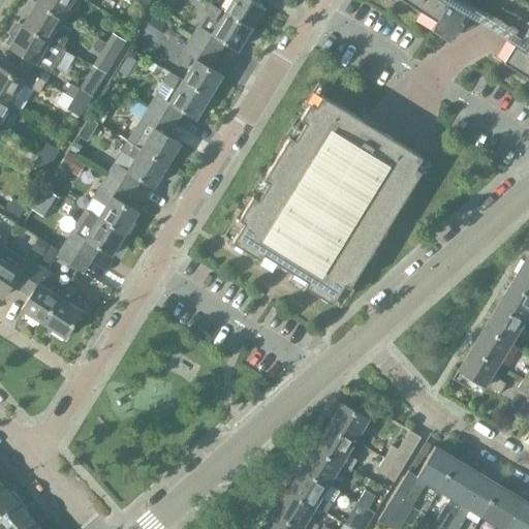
[(36,0),(36,1),(63,18),(73,0),(36,0)]
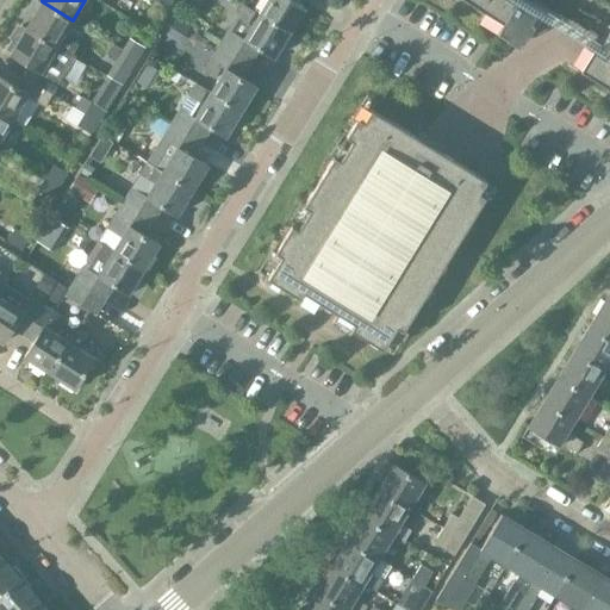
[(267,0),(268,0),(260,16),(290,33),(305,10),(290,0),(267,0)]
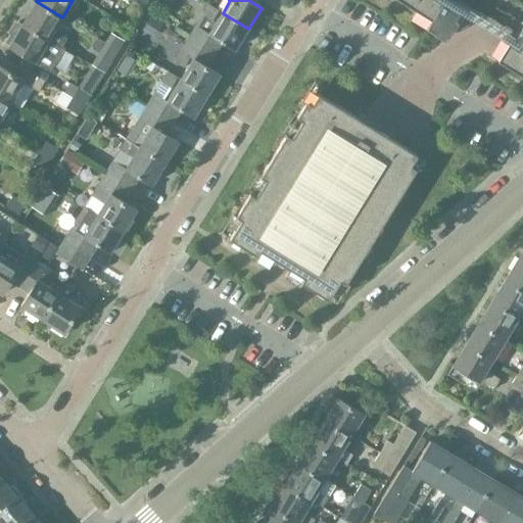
[(426,28),(444,39),(445,40),(458,22),(455,20),(460,12),(440,0),(398,0),(431,20),(426,28)]
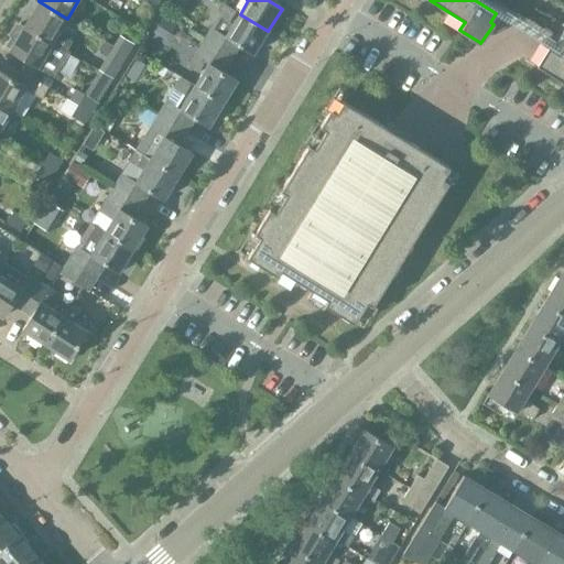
[(20,21),(23,25),(66,51),(72,42),(58,34),(67,19),(39,1),(38,2),(31,1),(20,21)]
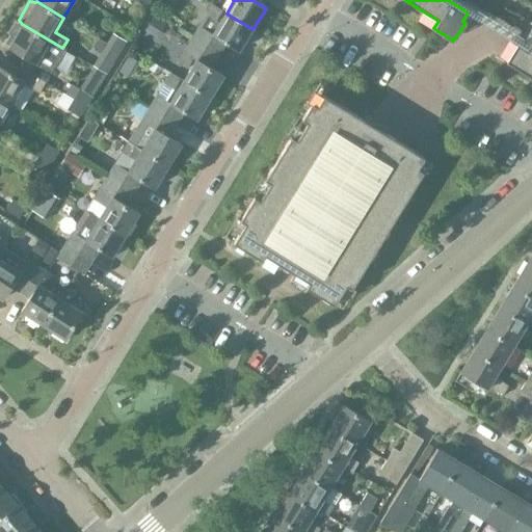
[(201,26),(192,40),(219,56),(227,43),(239,51),(253,29),(227,14),(213,5),(207,16),(220,23),(213,34),(201,26)]
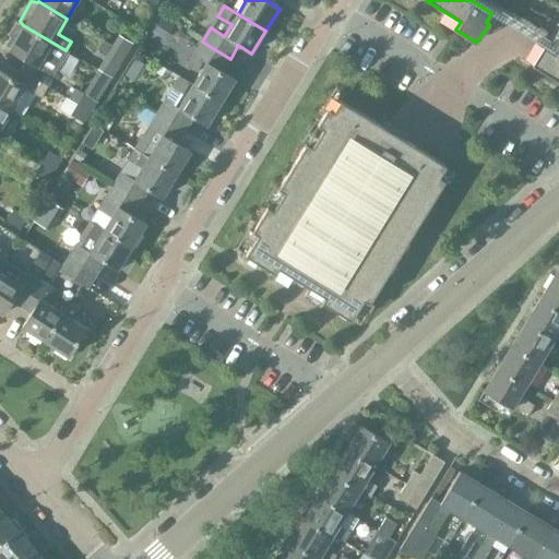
[(163,18),(156,27),(169,35),(176,25),(163,18)]
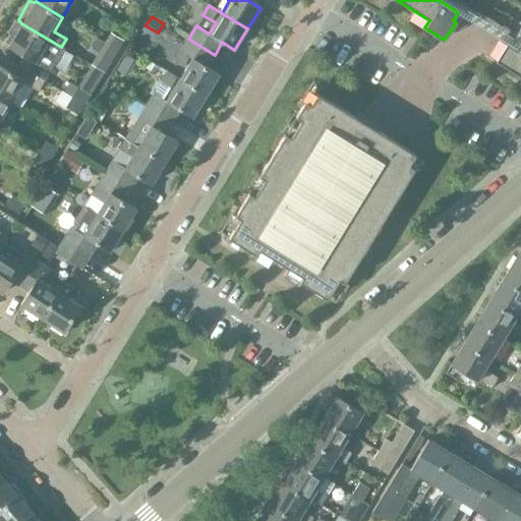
[(23,55),(18,64),(46,80),(65,50),(61,47),(21,23),(15,23),(5,42),(8,46),(23,55)]
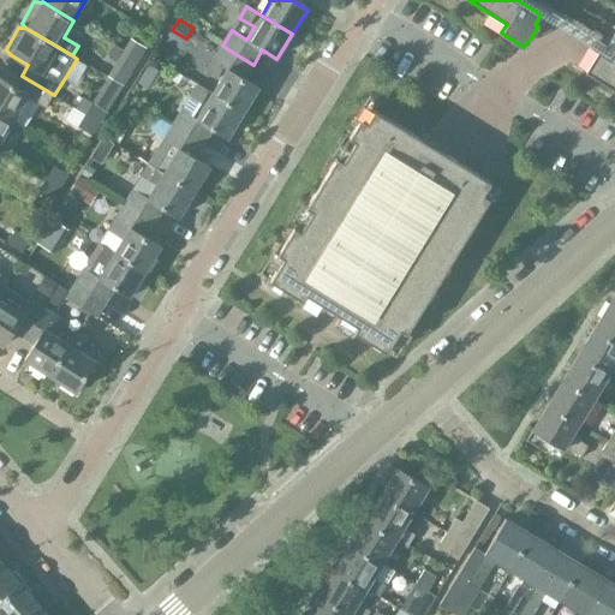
[(131,39),(124,51),(139,59),(147,48),(131,39)]
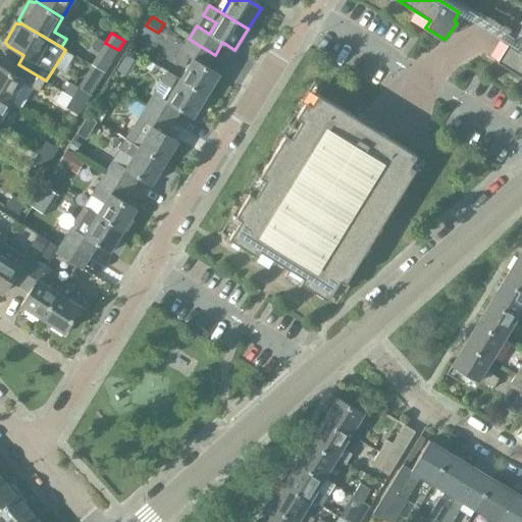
[(187,69),(180,81),(206,96),(219,74),(207,67),(215,55),(189,39),(174,61),(187,69)]
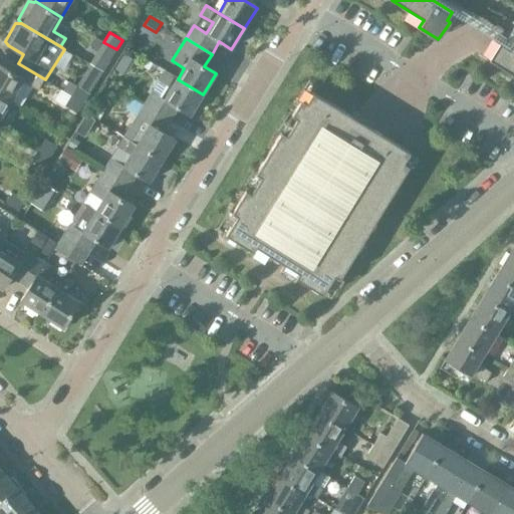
[(513,39),(509,47),(500,42),(489,59),(513,74),(513,39)]
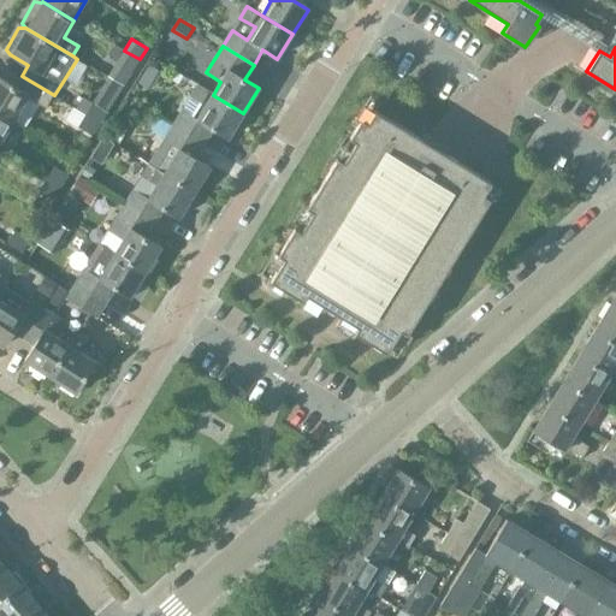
[(140,59),(124,51),(117,63),(132,71),(140,59)]
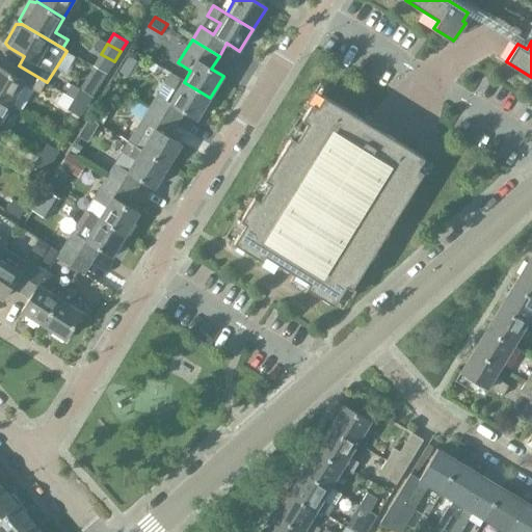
[(129,78),(138,62),(128,55),(117,72),(129,78)]
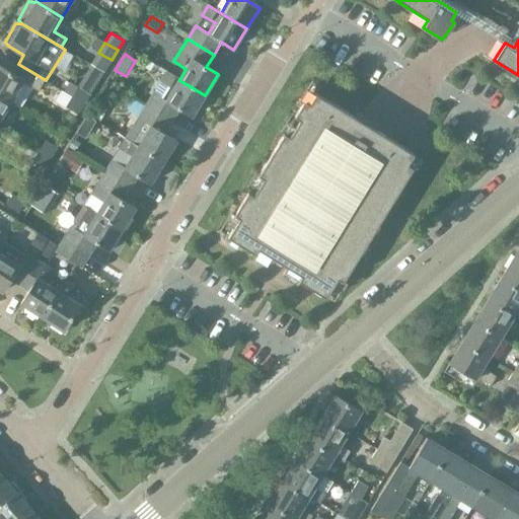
[(144,58),(140,65),(150,71),(154,64),(144,58)]
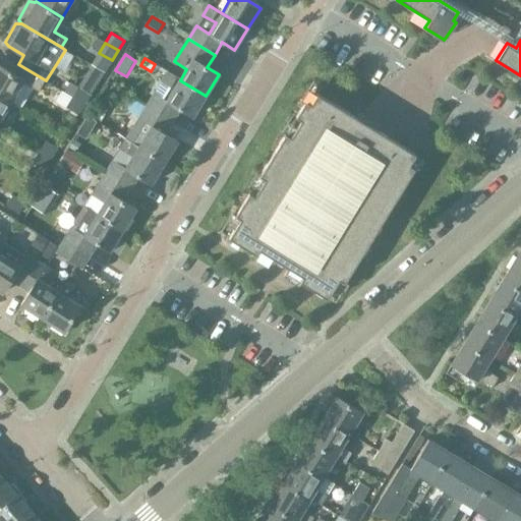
[(0,96),(11,103),(23,81),(40,92),(46,80),(18,64),(12,73),(0,65),(0,96)]
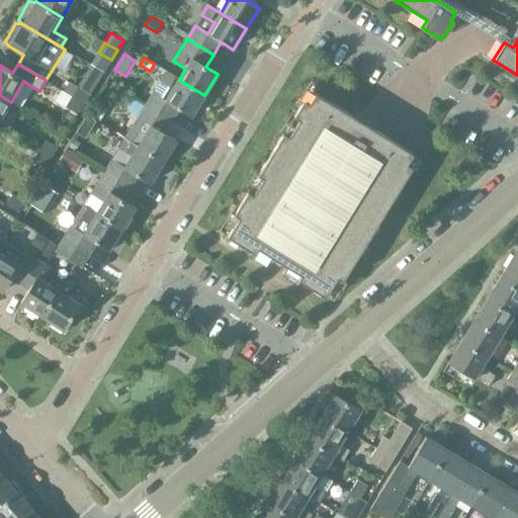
[(154,92),(146,105),(169,119),(172,121),(179,109),(191,116),(204,95),(179,80),(167,72),(160,82),(154,92)]
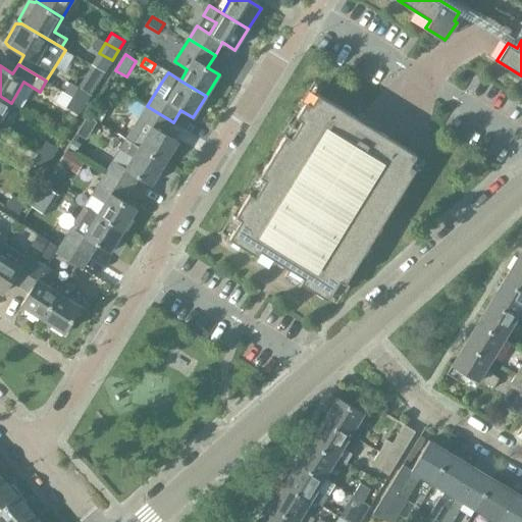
[(79,87),(72,97),(85,105),(92,95),(79,87)]
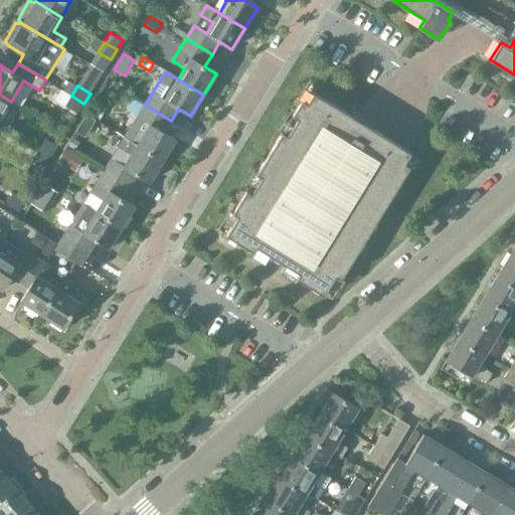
[(307,104),(302,101),(293,116),(298,119),(288,136),(282,133),(256,174),(262,177),(251,194),(246,191),(232,213),(237,216),(226,235),(253,252),(256,247),(300,274),(297,279),(324,296),(336,277),(341,280),(354,258),(349,254),(359,237),(364,240),(390,199),(384,196),(395,179),(400,182),(410,167),(404,164),(411,153),(400,146),(314,94),(307,104)]
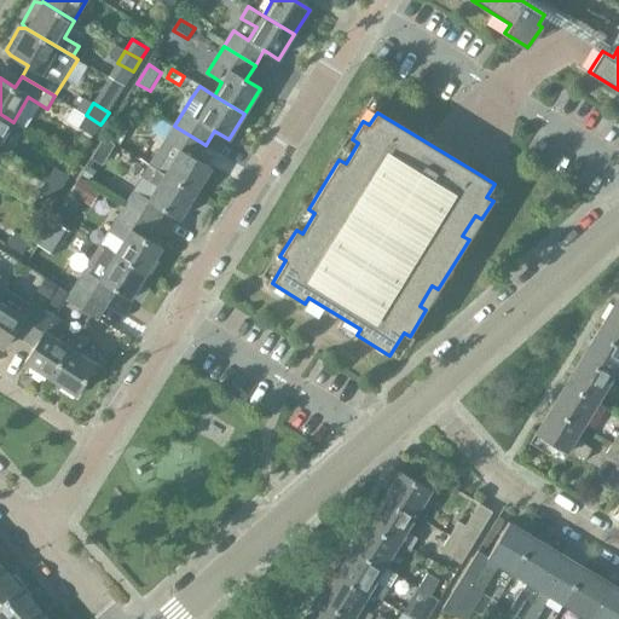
[(0,143),(13,122),(0,114),(0,143)]
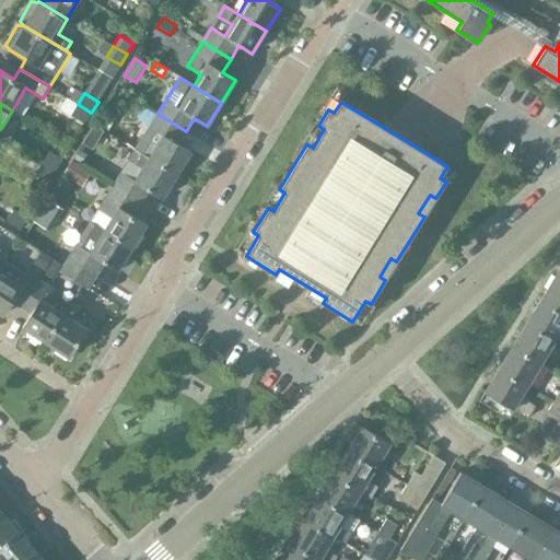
[(91,113),(78,104),(71,115),(84,124),(91,113)]
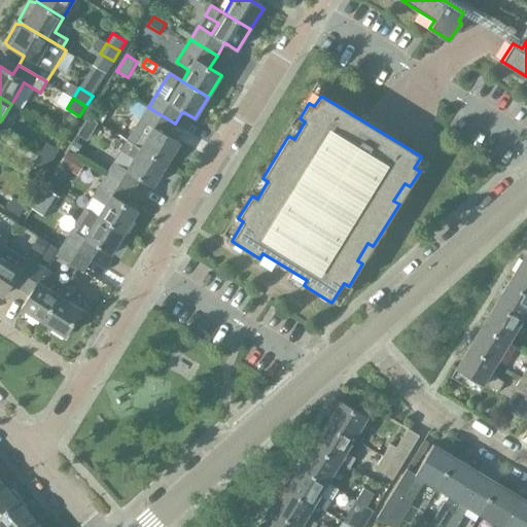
[(98,104),(91,115),(100,121),(107,109),(98,104)]
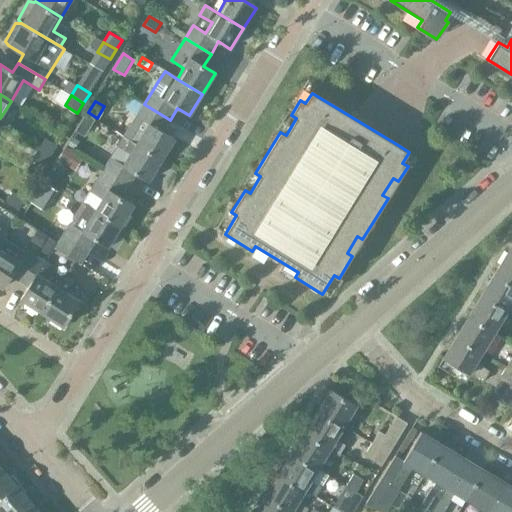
[(131,125),(124,137),(161,160),(167,151),(174,139),(167,135),(162,132),(167,125),(170,120),(167,118),(144,104),(136,116),(131,125)]
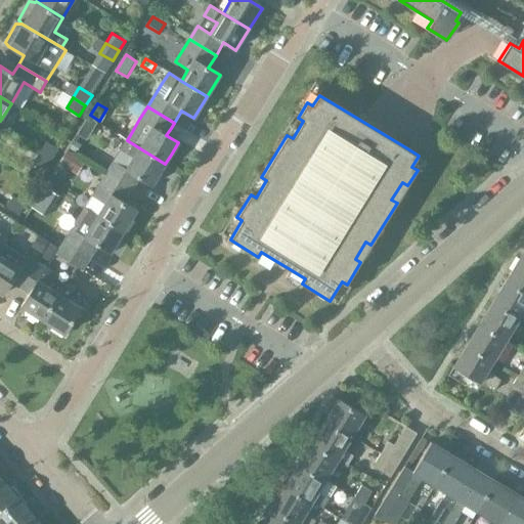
[(73,139),(68,147),(76,153),(81,144),(73,139)]
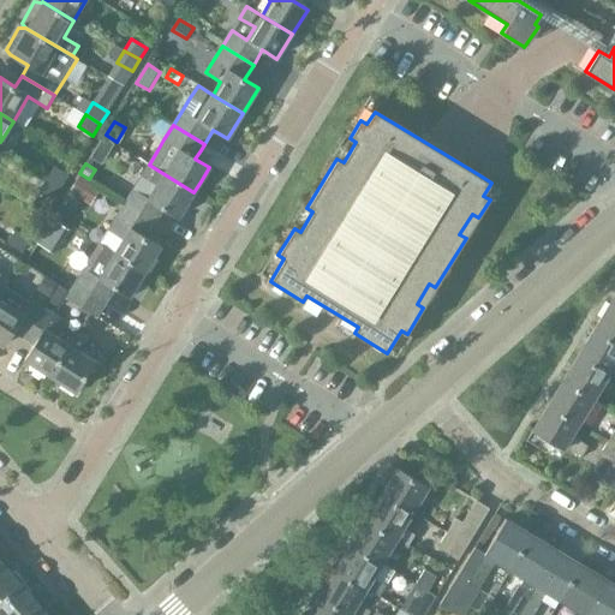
[(133,190),(124,204),(155,224),(165,209),(179,218),(193,192),(149,165),(139,179),(133,190)]
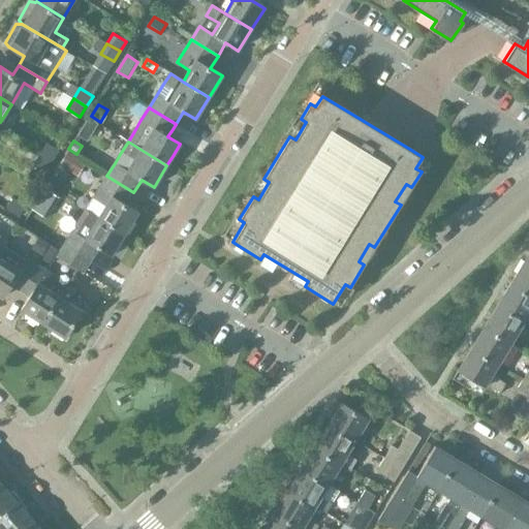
[(45,143),(39,153),(53,161),(59,151),(45,143)]
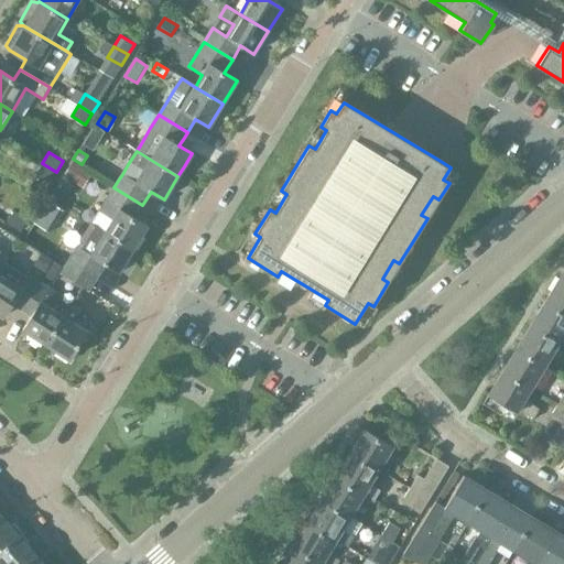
[(71,162),(63,175),(83,187),(90,174),(71,162)]
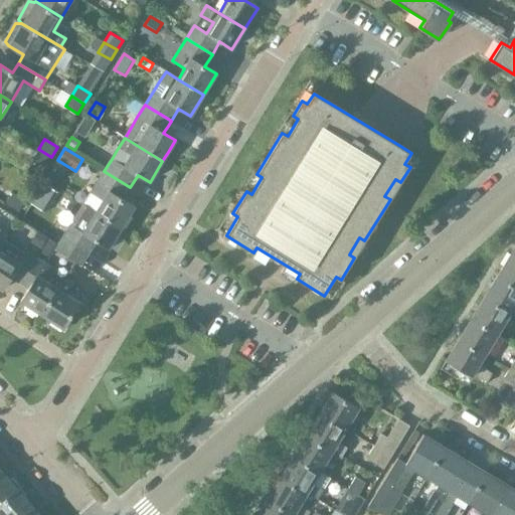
[(51,157),(38,149),(32,159),(45,166),(51,157)]
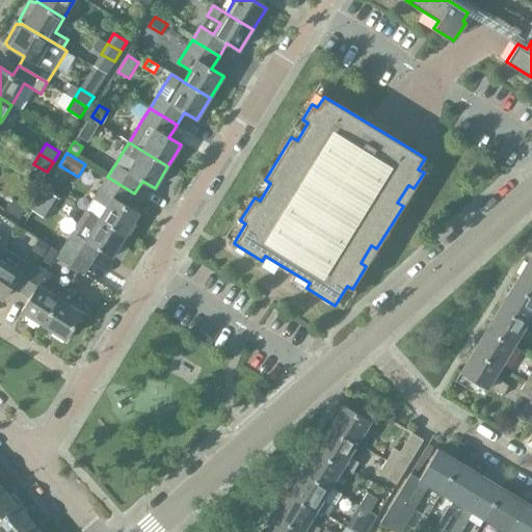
[(94,200),(86,211),(99,219),(126,235),(139,213),(126,206),(134,193),(107,177),(94,200)]
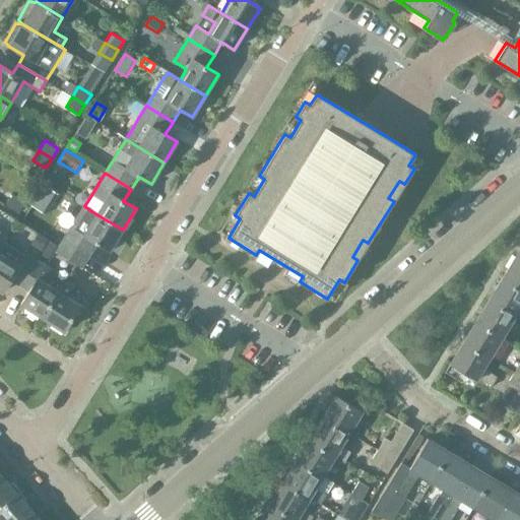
[(5,205),(18,212),(24,202),(11,195),(5,205)]
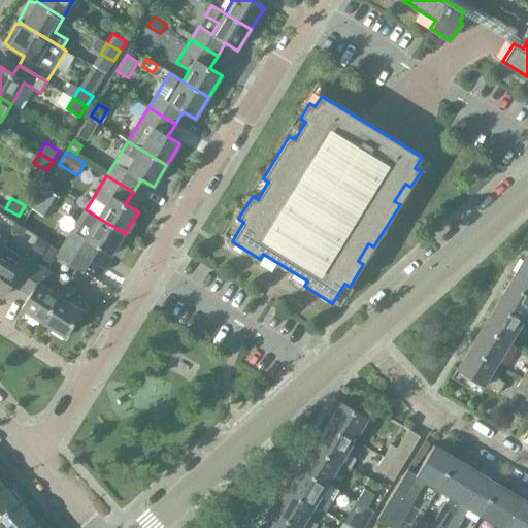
[(111,255),(125,233),(98,218),(86,209),(79,219),(73,231),(65,243),(91,260),(99,248),(111,255)]
